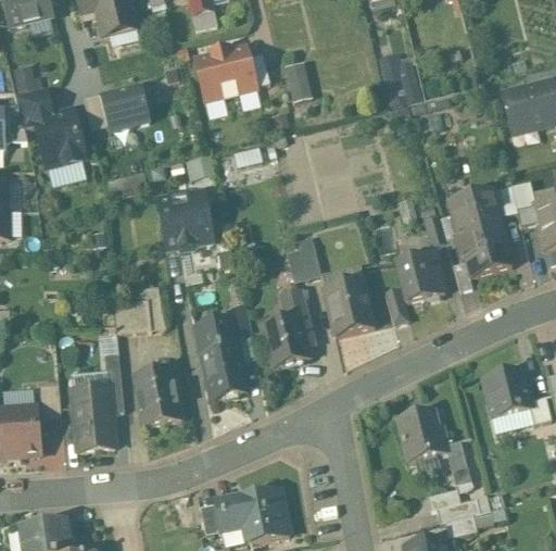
[(3,0),(11,29),(53,19),(48,0),(3,0)]
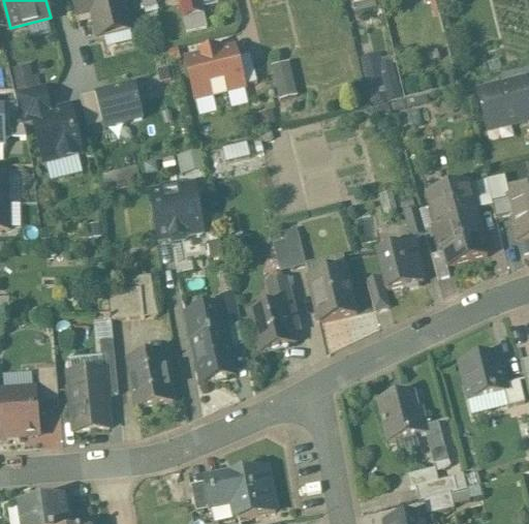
[(72,0),(75,10),(76,14),(79,13),(92,10),(99,38),(132,30),(124,0),(72,0)]
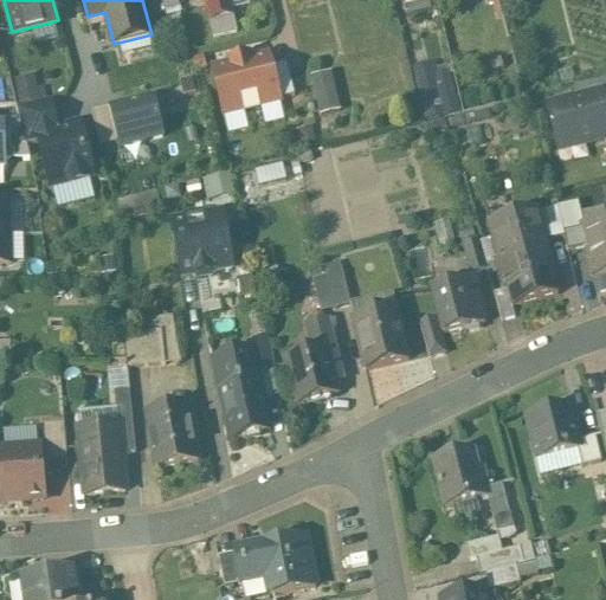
[(206,0),(211,17),(232,11),(229,0),(206,0)]
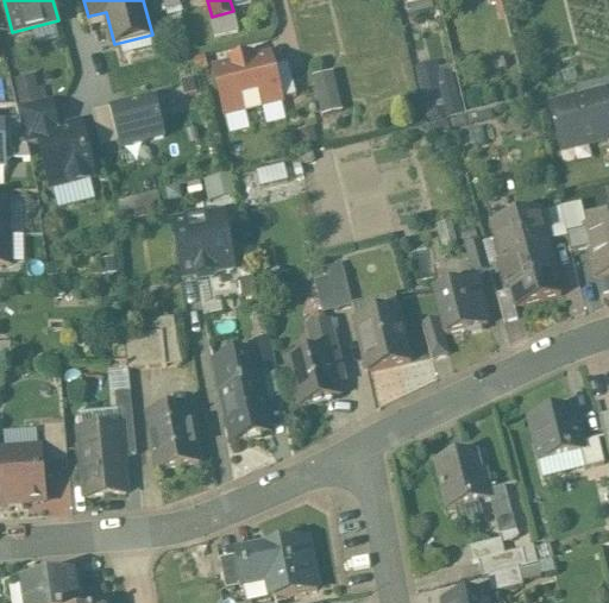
[(233,11),(212,17),(215,33),(238,27),(233,11)]
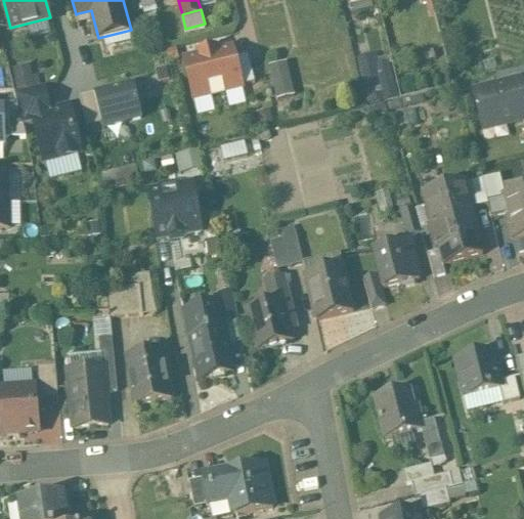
[(54,34),(30,40),(34,56),(57,50),(54,34)]
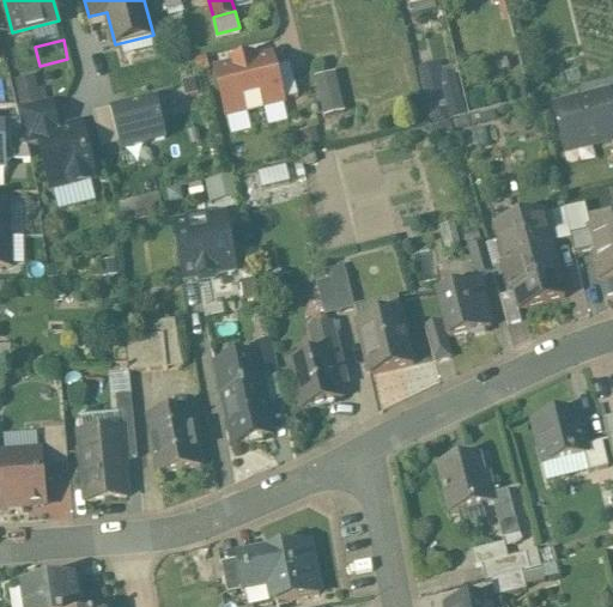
[(253,55),(234,59),(235,62),(217,67),(228,110),(247,105),(248,110),(265,105),(263,102),(298,92),(290,60),(274,65),(272,54),(254,58),(253,55)]
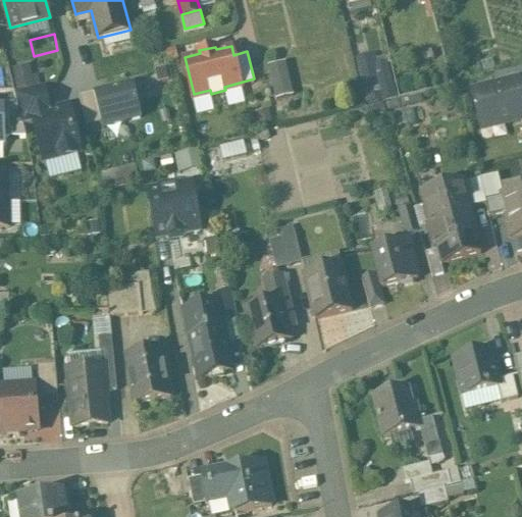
[(361,51),(367,98),(398,94),(392,47),(361,51)]
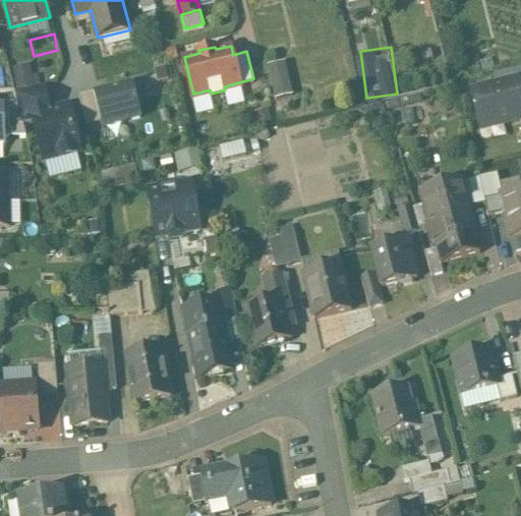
[(57,50),(34,56),(37,69),(61,63),(57,50)]
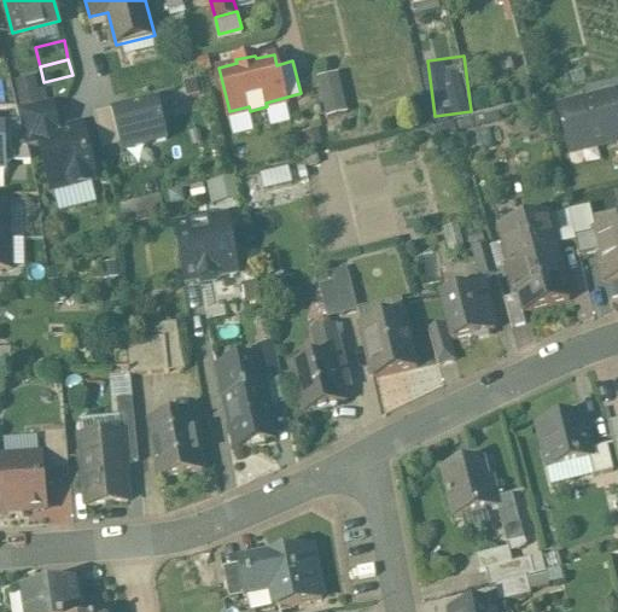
[(318,73),(328,112),(350,106),(338,66),(318,73)]
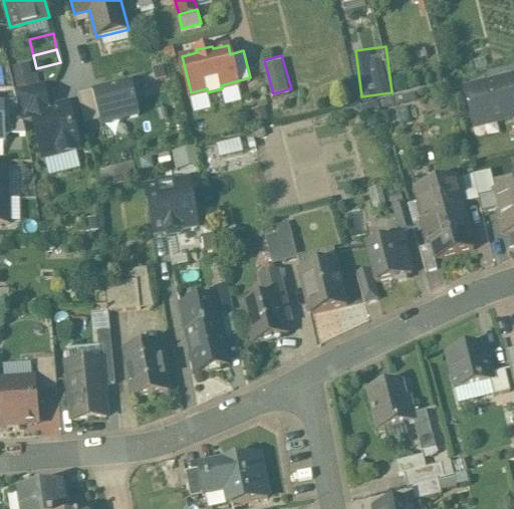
[(32,60),(15,61),(17,77),(33,76),(32,60)]
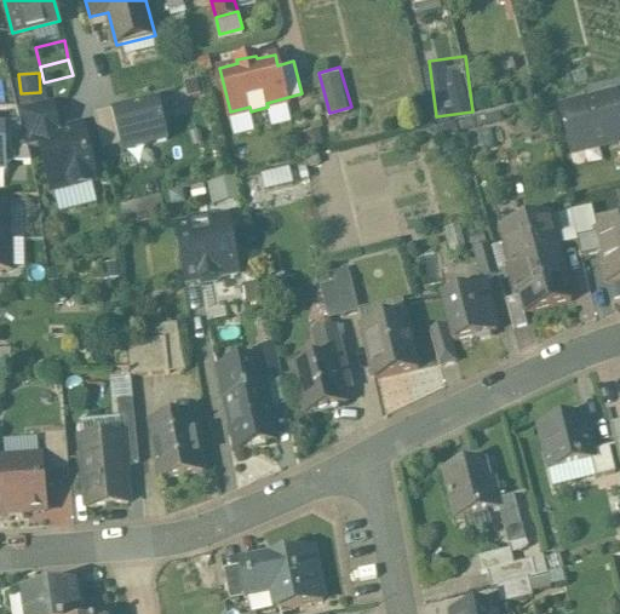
[(619,76),(591,84),(593,98),(616,92),(619,107),(619,76)]
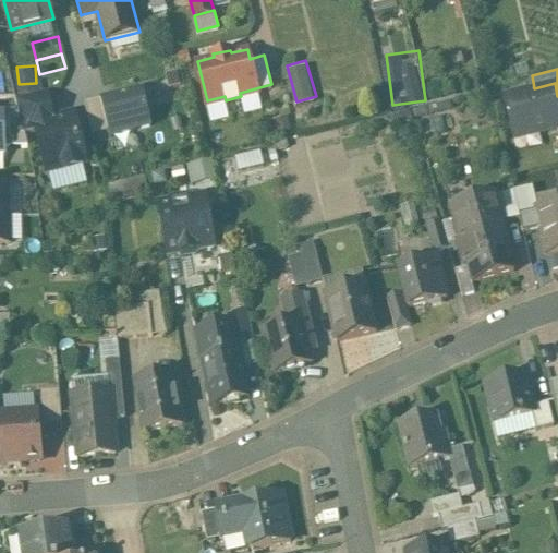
[(534,88),(506,95),(516,134),(557,123),(557,96),(555,83),(534,88)]
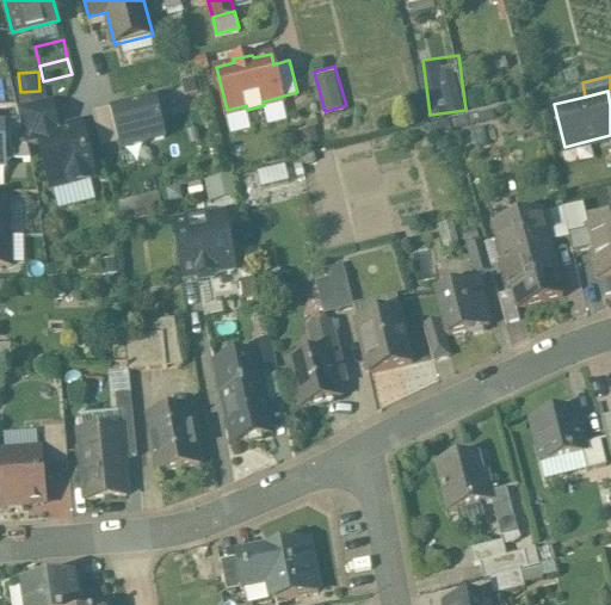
[(155,94),(110,105),(119,141),(119,146),(166,134),(155,94)]
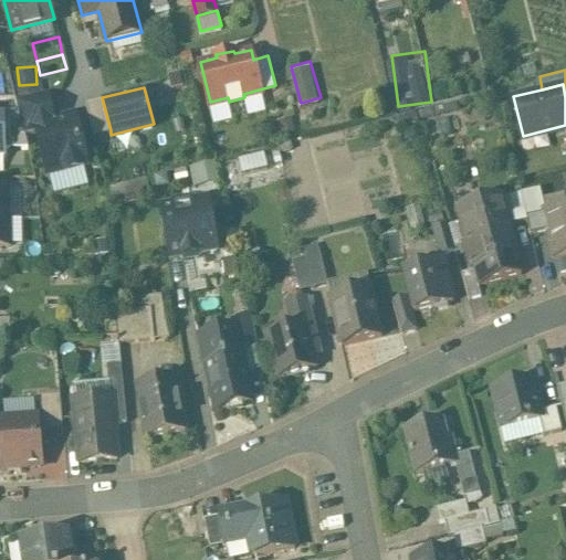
[(46,91),(17,98),(19,107),(25,133),(38,129),(37,123),(53,118),(46,91)]
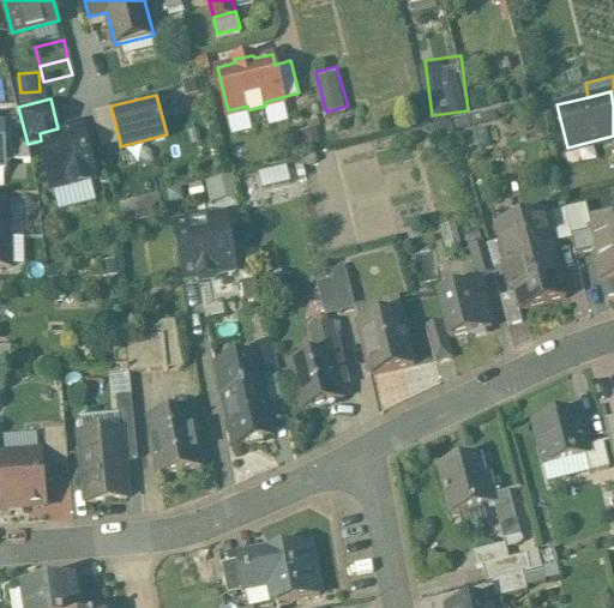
[(101,145),(120,142),(110,106),(92,110),(101,145)]
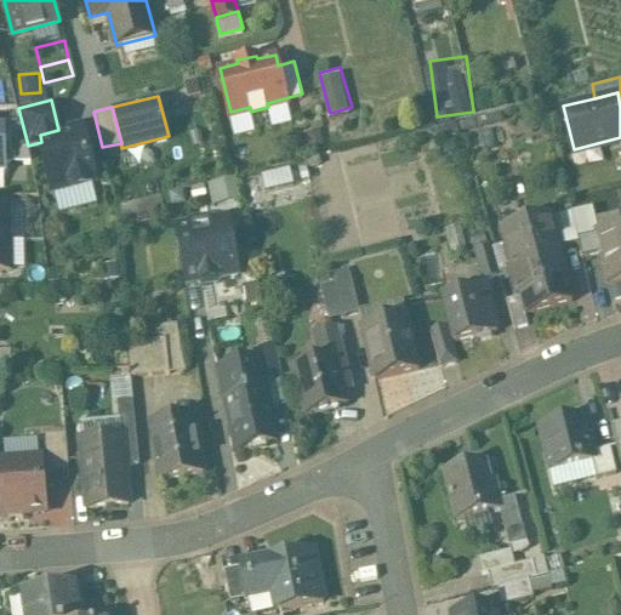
[(249,112),(232,117),(237,131),(252,126),(249,112)]
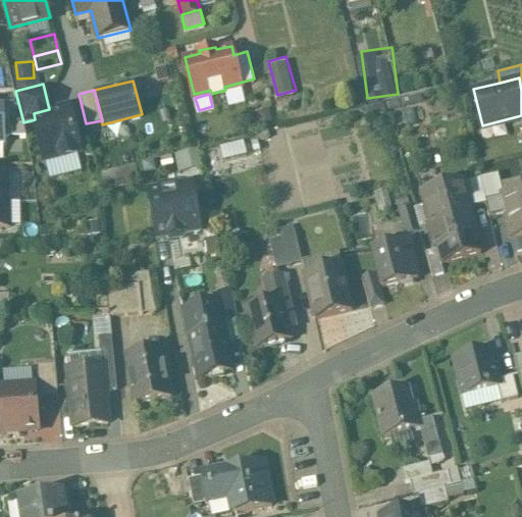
[(17,99),(5,102),(6,135),(27,135),(23,122),(17,99)]
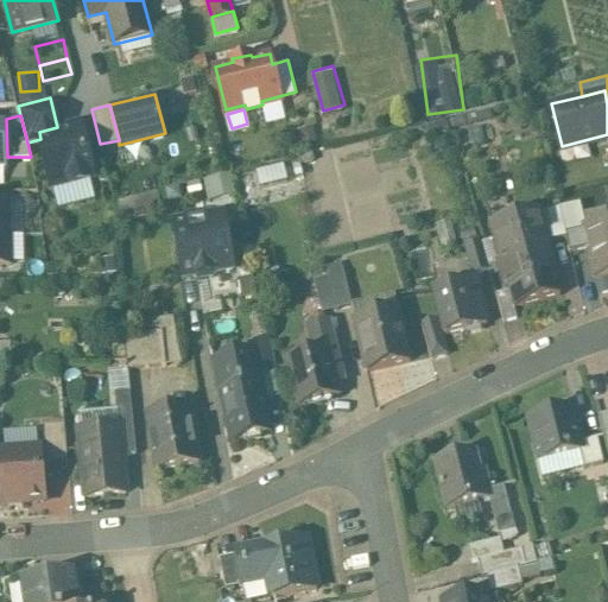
[(57,127),(39,132),(40,139),(52,183),(70,179),(71,182),(90,177),(90,173),(93,173),(81,121),(57,127)]
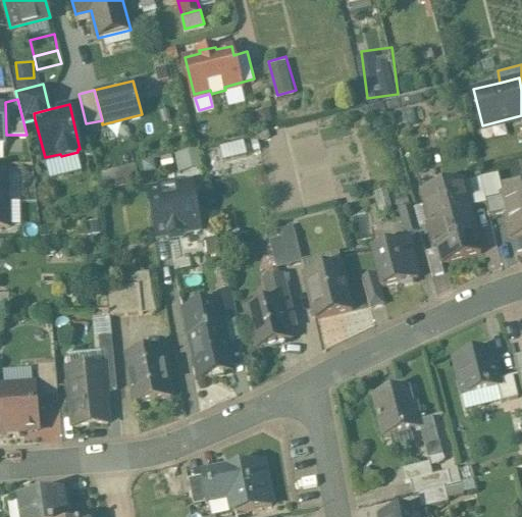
[(245,138),(222,142),(224,155),(247,151),(245,138)]
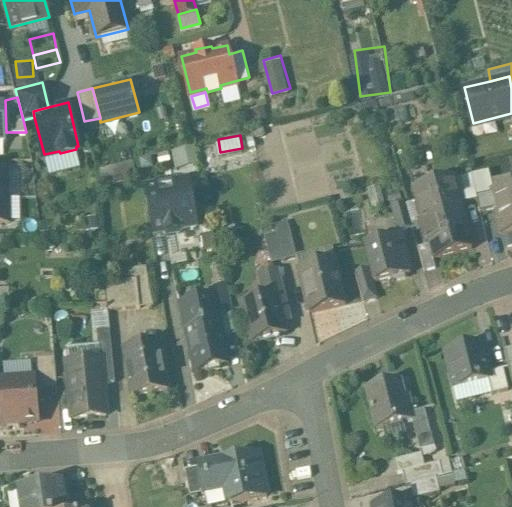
[(194,141),(173,147),(178,164),(199,157),(194,141)]
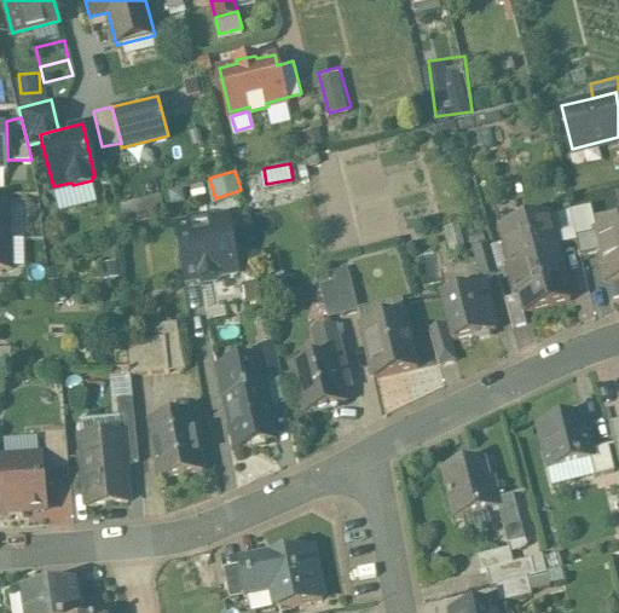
[(590,204),(570,208),(577,235),(595,230),(594,226),(595,226),(590,204)]
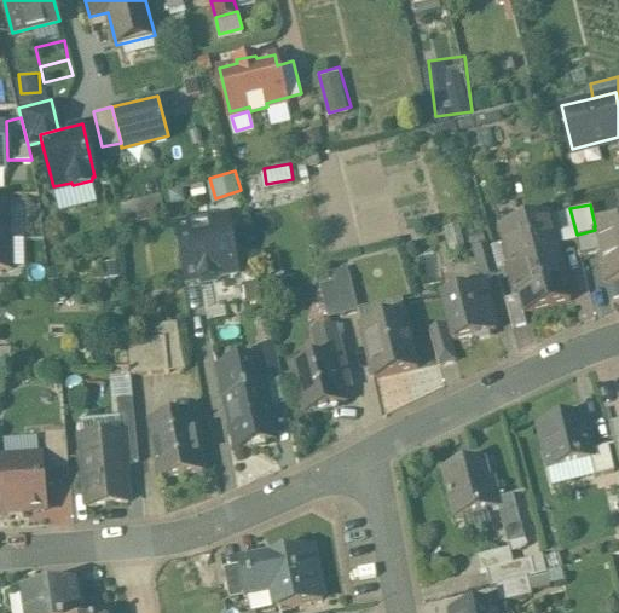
[(570,208),(554,213),(560,241),(577,237),(577,235),(570,208)]
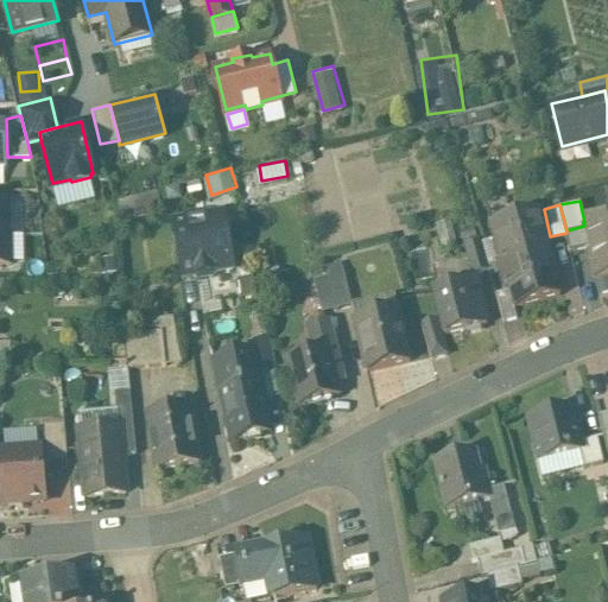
[(538,209),(492,222),(501,257),(499,258),(506,284),(513,283),(519,302),(515,303),(517,304),(561,292),(548,245),(548,242),(538,209)]
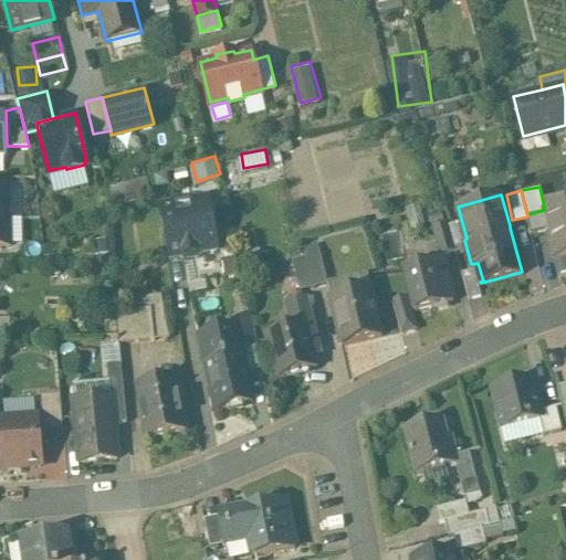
[(159,204),(168,255),(217,246),(209,203),(207,201),(205,199),(201,198),(197,198),(159,204)]
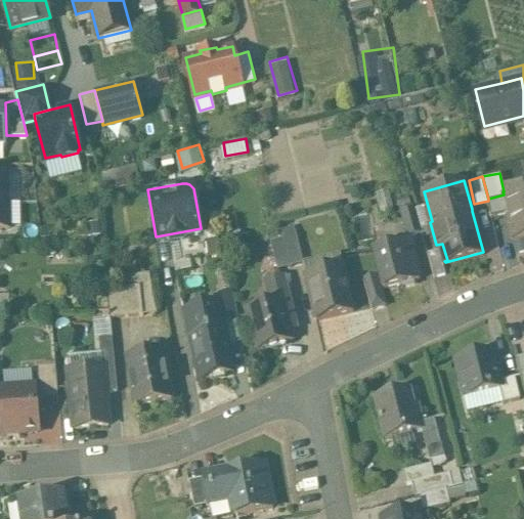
[(523,186),(504,191),(503,191),(504,195),(507,211),(513,236),(523,233),(523,186)]
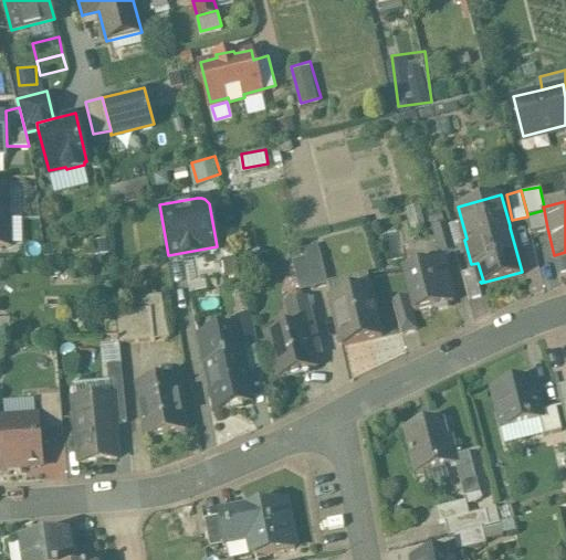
[(419,203),(407,205),(413,233),(427,230),(419,203)]
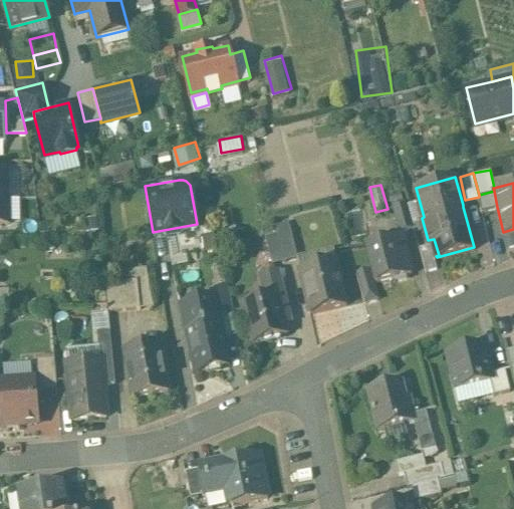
[(494,191),(479,195),(479,197),(482,211),(497,207),(494,191)]
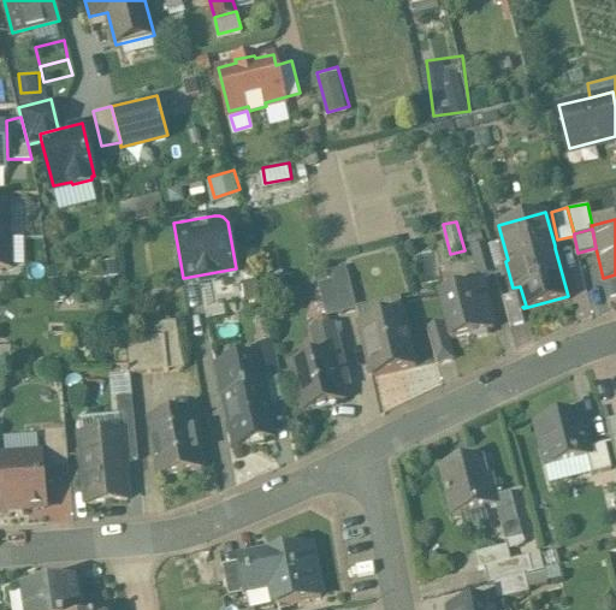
[(487,242),(471,247),(480,282),(481,282),(480,274),(496,271),(487,242)]
